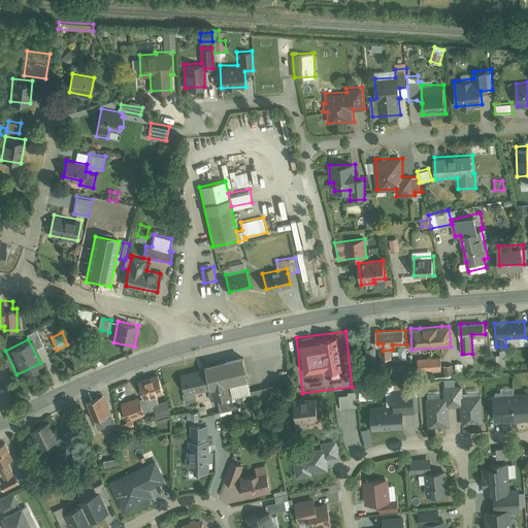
[(207,367),(180,372),(184,387),(185,387),(186,392),(183,393),(186,403),(187,403),(190,420),(200,418),(198,404),(206,402),(208,413),(276,400),(273,385),(251,389),(244,355),(217,360),(206,363),(207,367)]
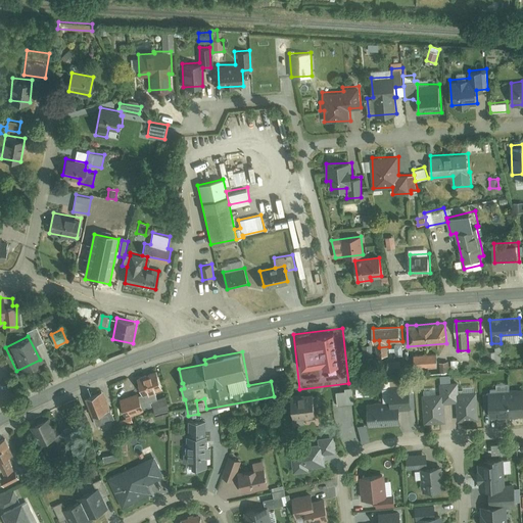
[(437,352),(414,354),(415,368),(438,366),(437,352)]
